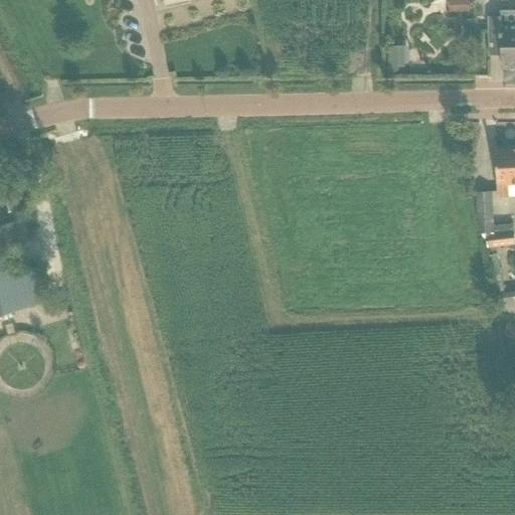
[(465,11),(465,0),(444,0),(445,11),(465,11)]
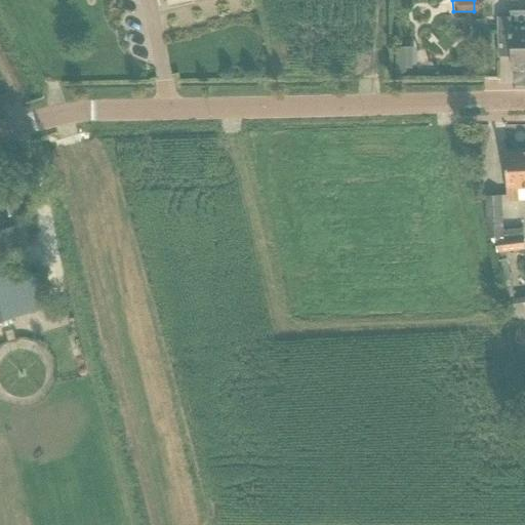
[(524,71),(524,10),(510,10),(510,17),(497,17),(498,57),(512,57),(512,72),(524,71)]
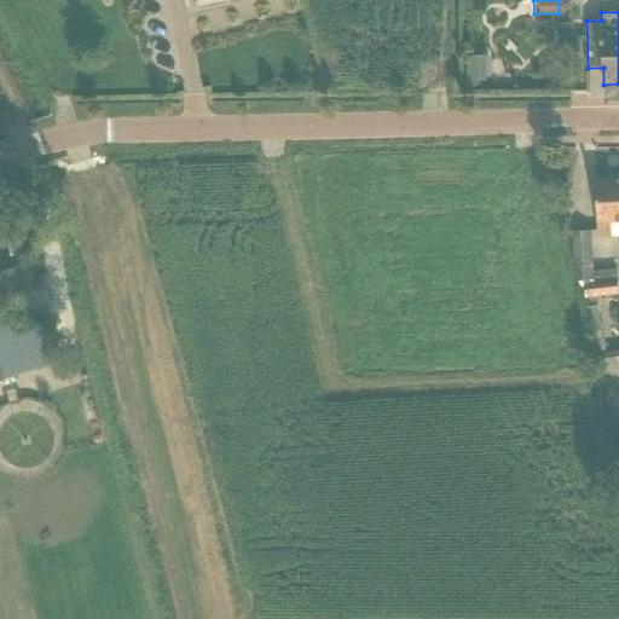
[(618,220),(618,180),(596,181),(597,231),(600,230),(600,237),(613,237),(612,221),(618,220)]
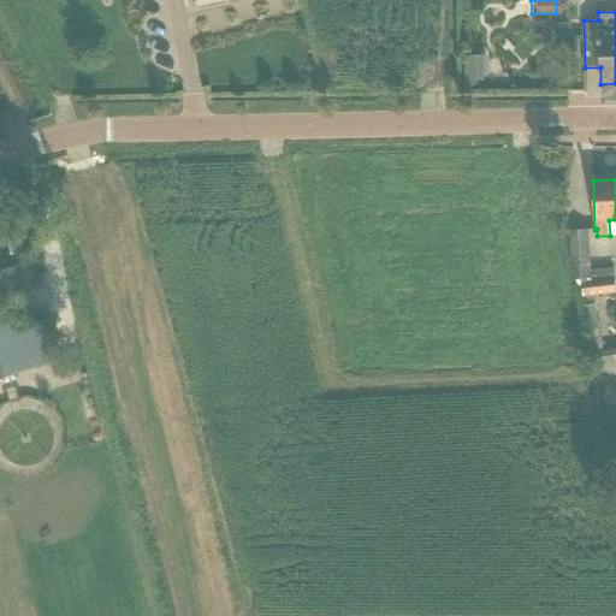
[(591,273),(588,229),(569,230),(572,279),(586,279),(591,273)]
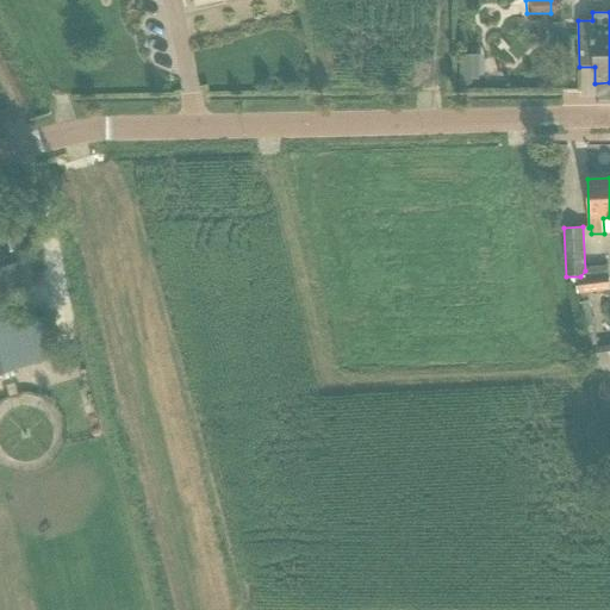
[(609,288),(609,278),(577,282),(578,294),(609,290),(609,288)]
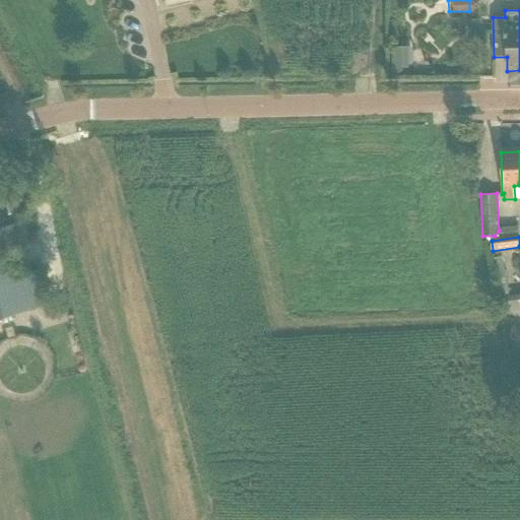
[(501,257),(493,259),(497,275),(505,273),(501,257)]
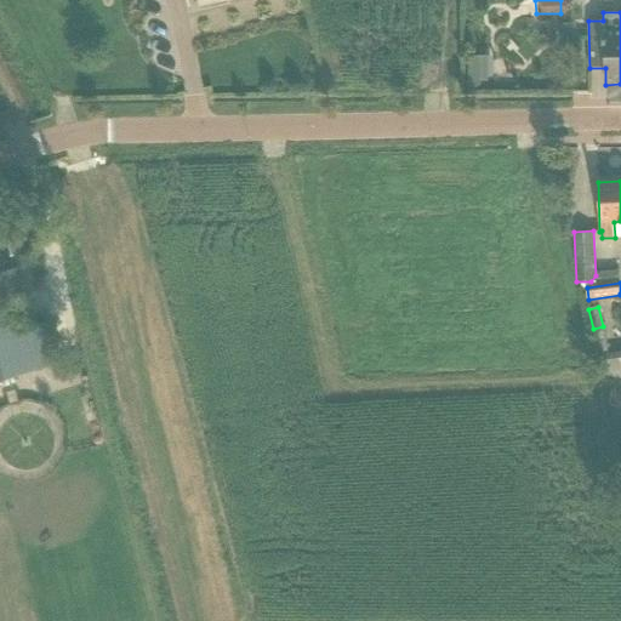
[(620,351),(599,354),(600,365),(620,362),(620,351)]
